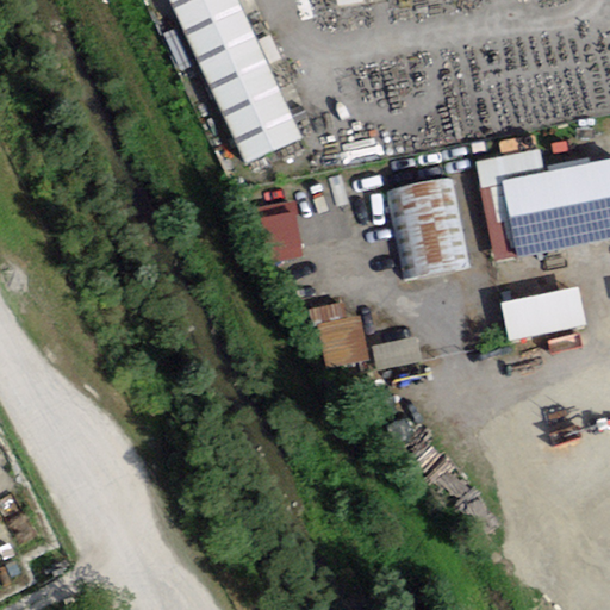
[(168,0),(246,167),(304,141),(240,0),(168,0)]
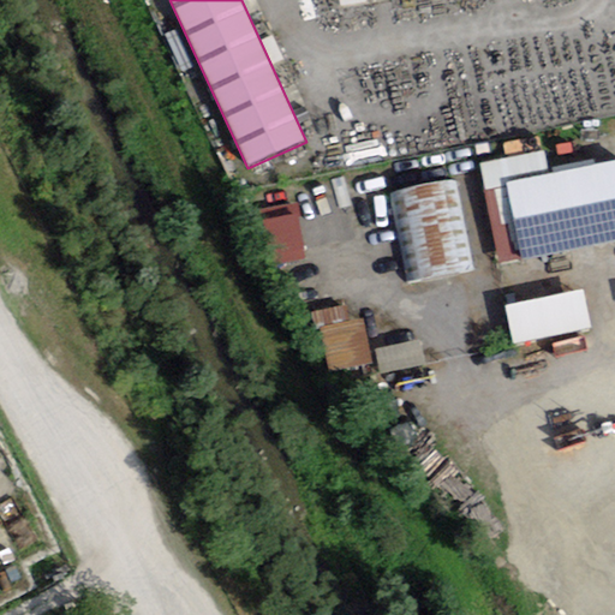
[(481,165),(500,263),(614,242),(614,160),(550,174),(545,151),(481,165)]
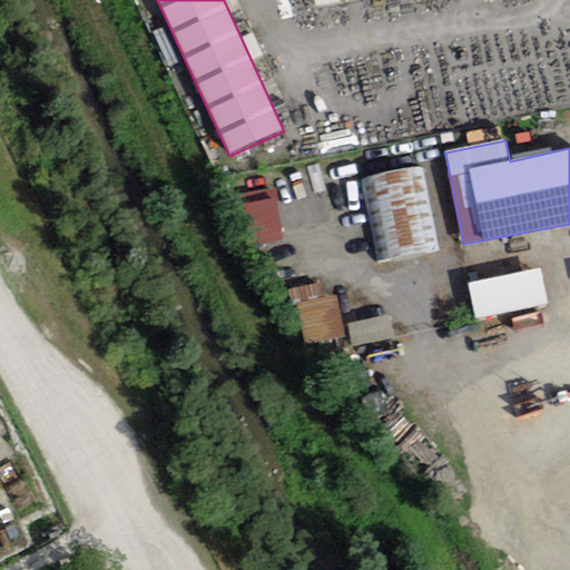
[(363,179),(379,262),(438,251),(421,168),(363,179)]
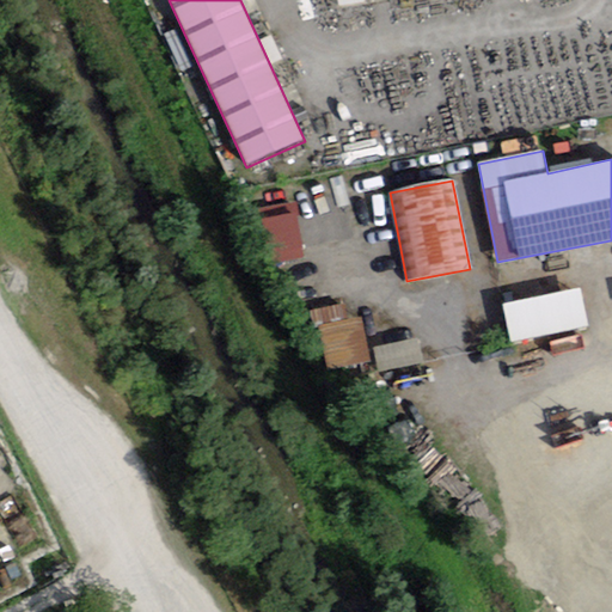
[(303,257),(293,202),(243,210),(251,265),(303,257)]
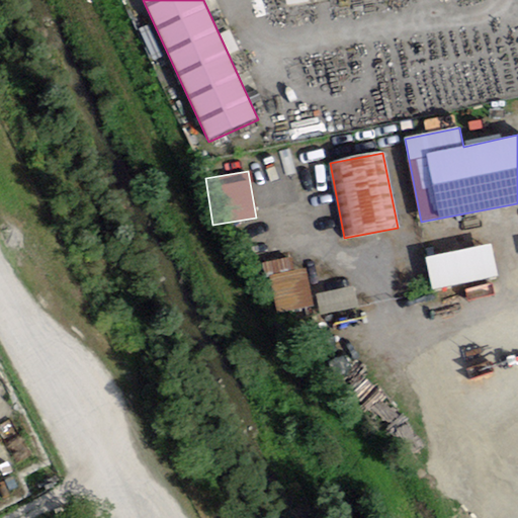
[(426,256),(432,290),(498,278),(491,245),(426,256)]
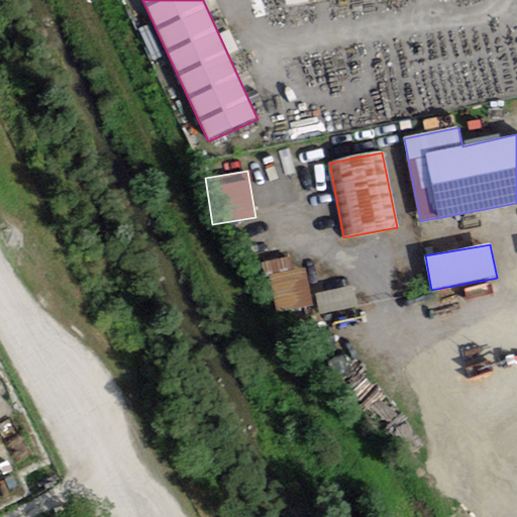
[(294,271),(291,257),(262,265),(265,277),(270,276),(294,271)]
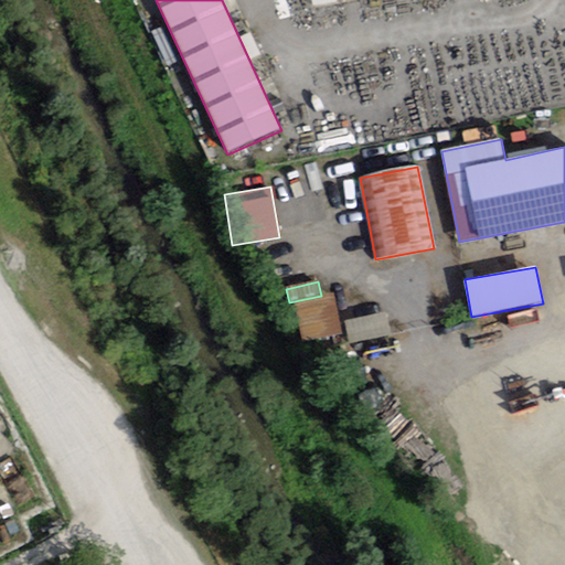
[(321,296),(295,301),(305,342),(341,334),(331,294),(321,296)]
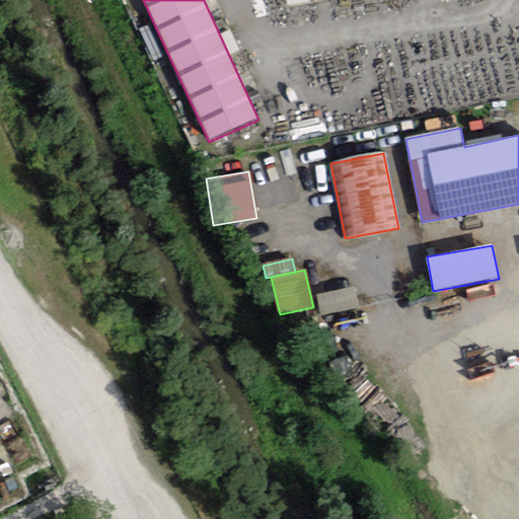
[(353,286),(316,295),(321,315),(358,307),(353,286)]
